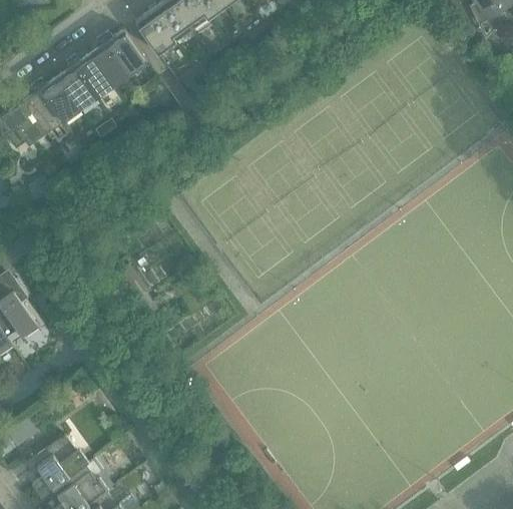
[(168,0),(135,24),(157,55),(234,0),(168,0)]
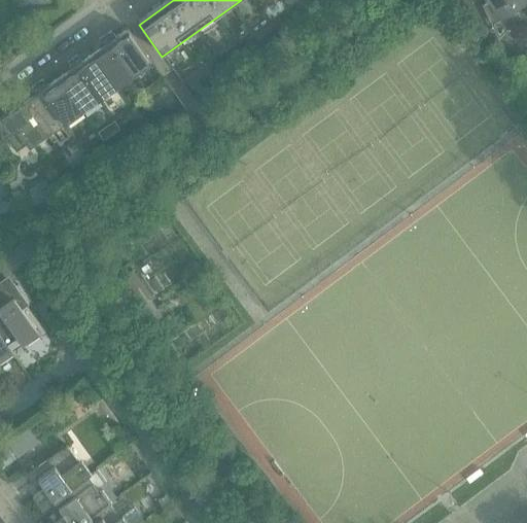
[(526,3),(524,0),(484,0),(500,24),(526,4),(526,3)]
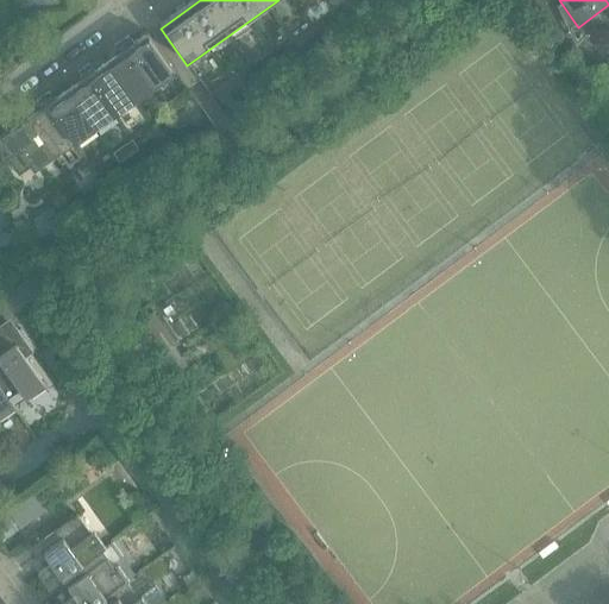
[(175,76),(148,38),(148,37),(133,46),(131,43),(124,48),(154,90),(175,76)]
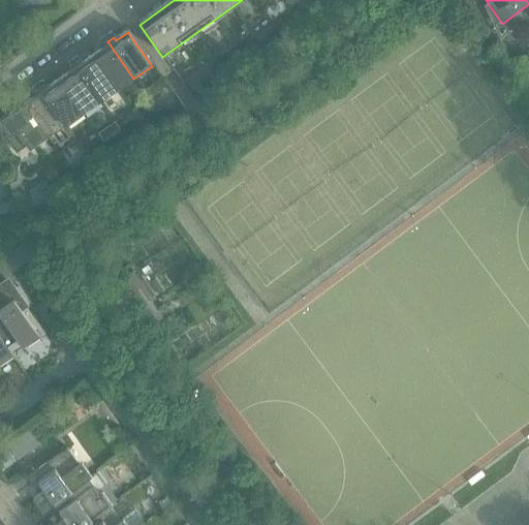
[(103,50),(93,57),(117,91),(133,79),(107,41),(101,45),(103,50)]
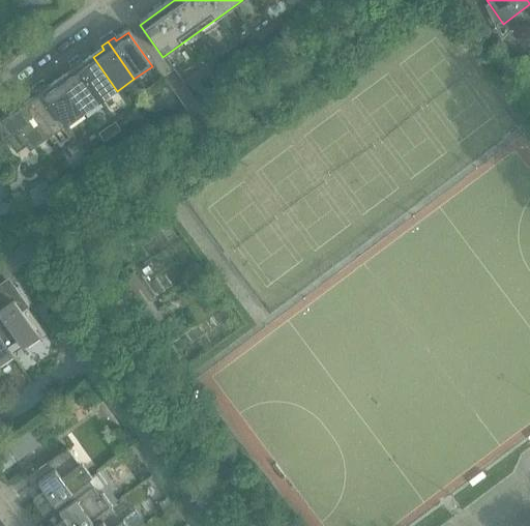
[(79,61),(72,65),(99,104),(117,91),(93,57),(82,65),(79,61)]
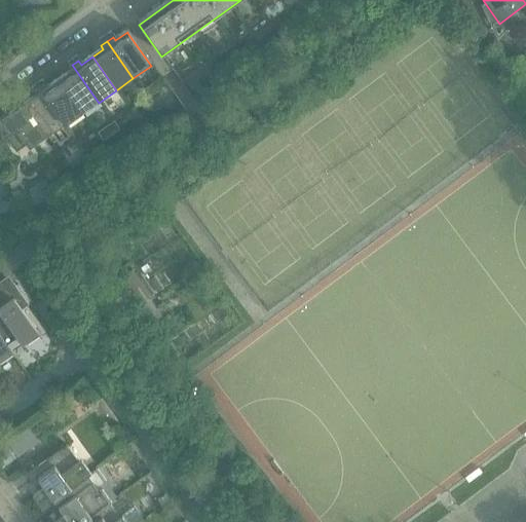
[(72,65),(67,70),(69,73),(58,81),(81,114),(99,103),(72,65)]
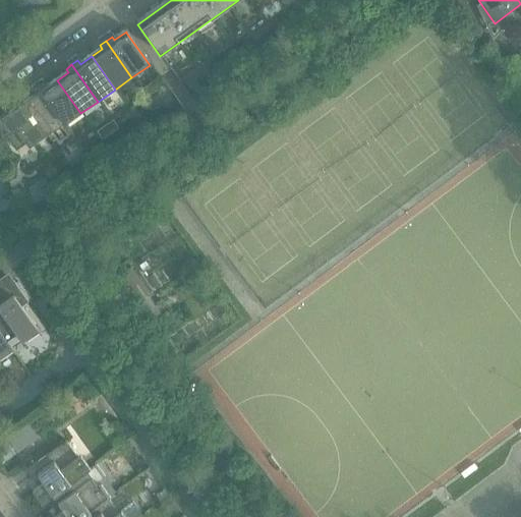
[(44,84),(38,89),(64,125),(80,113),(57,80),(47,88),(44,84)]
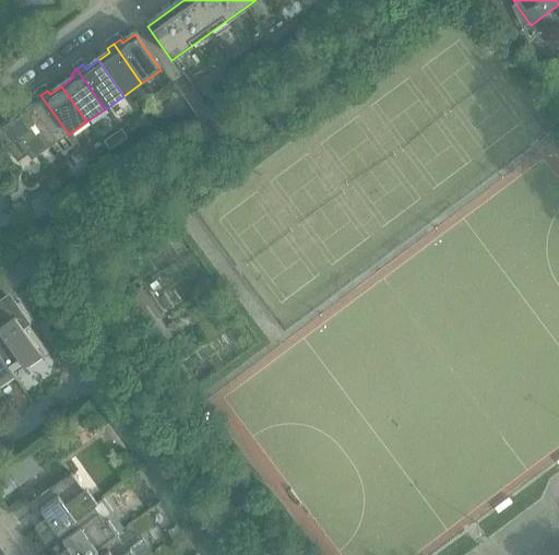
[(165,90),(154,97),(161,105),(170,97),(165,90)]
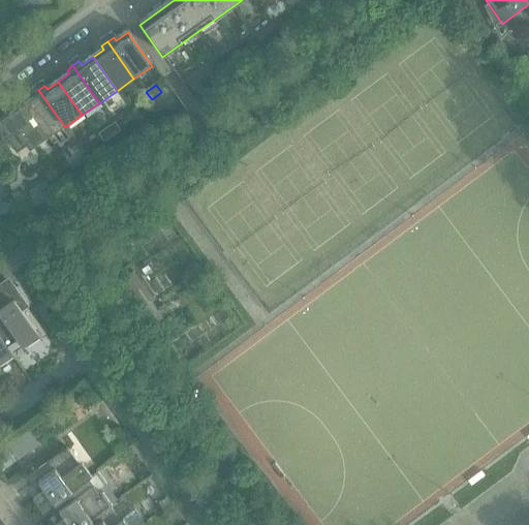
[(69,134),(70,134),(65,127),(38,90),(32,94),(35,98),(24,105),(24,106),(48,140),(55,134),(60,142),(69,134)]
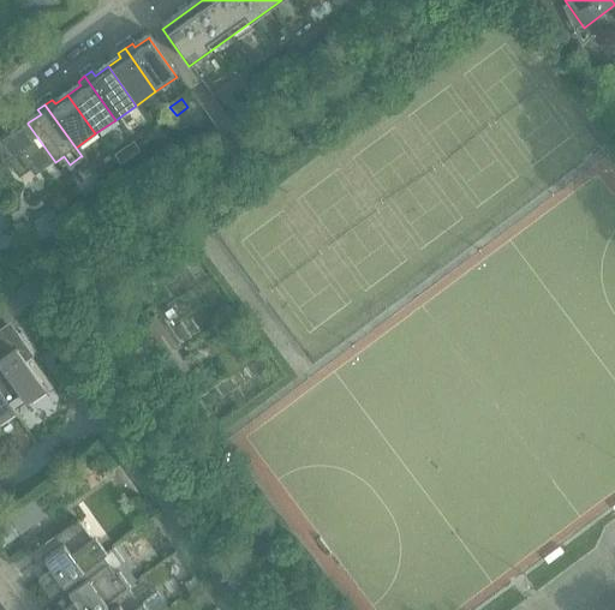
[(0,147),(10,161),(7,162),(19,179),(30,172),(35,177),(55,162),(28,124),(28,123),(25,118),(18,124),(21,127),(0,142),(0,147)]
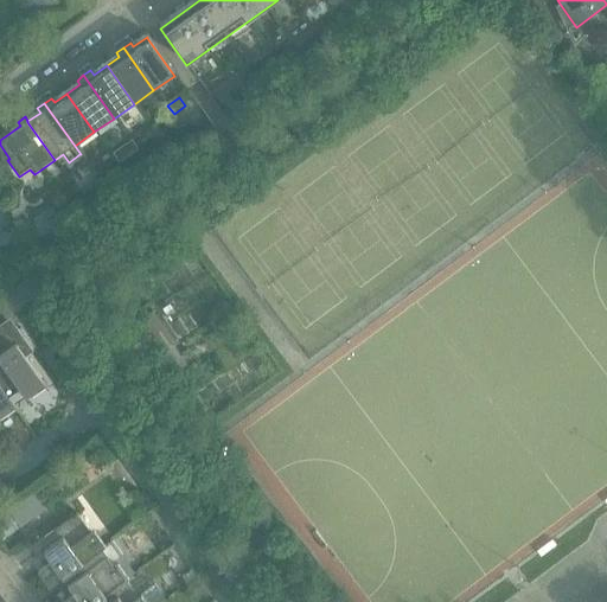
[(122,149),(113,157),(119,165),(128,158),(122,149)]
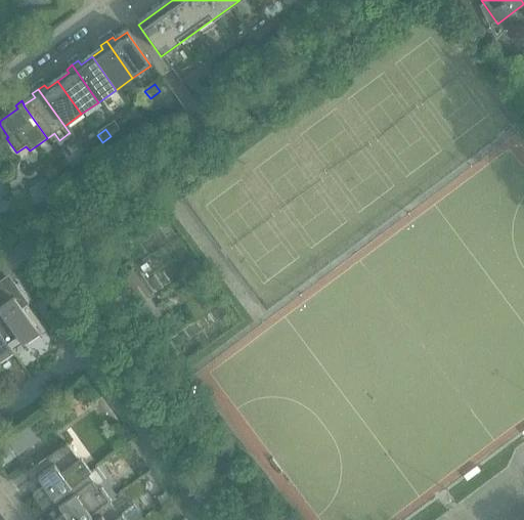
[(23,190),(11,195),(14,203),(26,199),(23,190)]
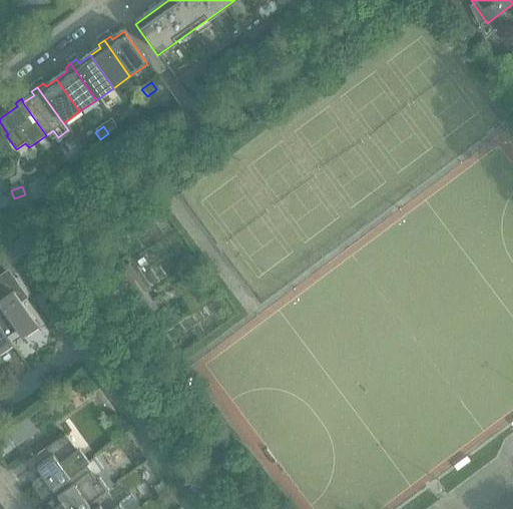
[(7,284),(13,280),(8,273),(0,278),(0,289),(6,285),(7,284)]
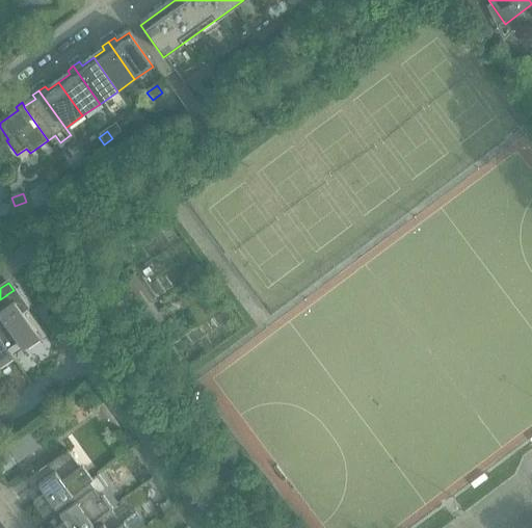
[(6,296),(0,300),(0,306),(4,312),(0,314),(0,315),(0,316),(0,342),(9,355),(9,354),(22,346),(28,355),(42,346),(43,345),(36,337),(14,305),(7,294),(6,295),(6,296)]
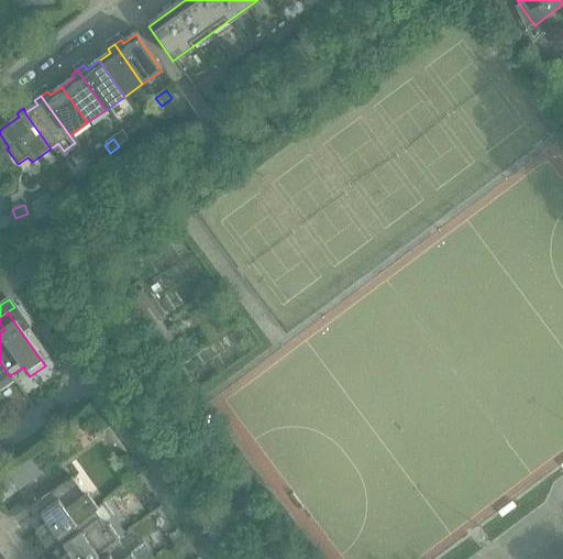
[(0,393),(2,396),(15,386),(17,386),(18,385),(10,375),(10,376),(0,362),(0,393)]
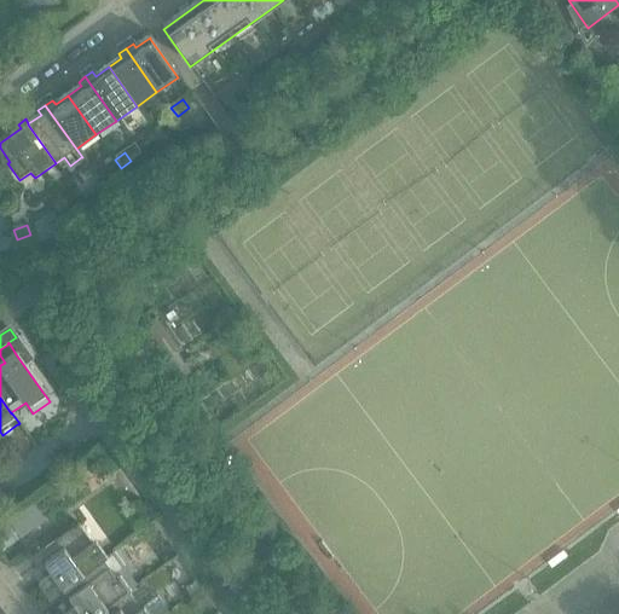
[(34,508),(10,523),(22,540),(45,525),(34,508)]
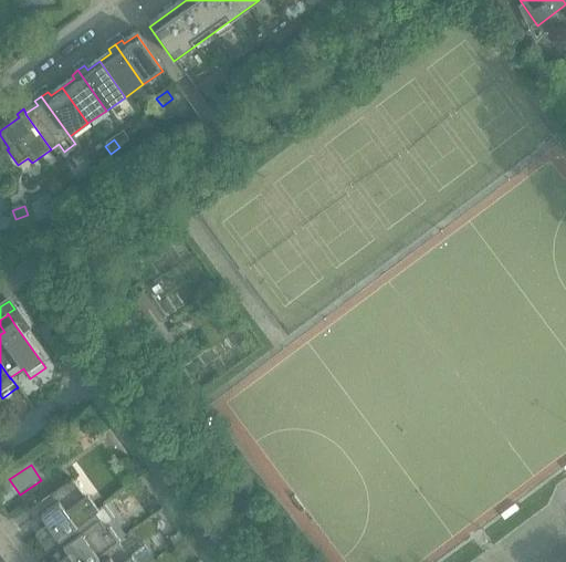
[(41,531),(35,536),(45,550),(52,547),(51,545),(94,514),(95,514),(98,512),(87,498),(84,500),(72,484),(29,514),(41,531)]
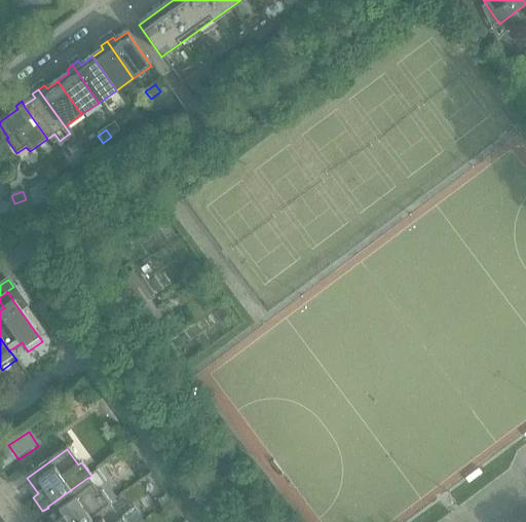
[(102,491),(106,488),(96,473),(91,476),(88,478),(87,478),(47,507),(48,508),(58,521),(85,521),(108,506),(109,507),(112,505),(102,491)]
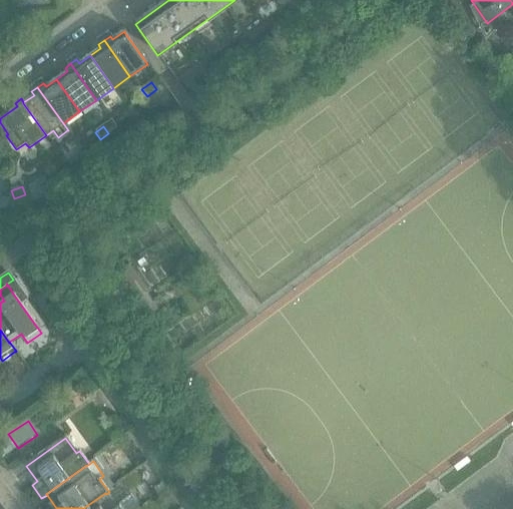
[(162,485),(153,491),(157,497),(166,491),(162,485)]
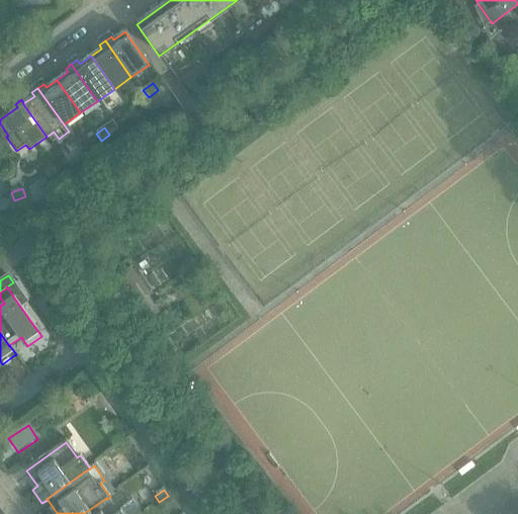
[(122,513),(120,511),(117,513),(107,499),(106,498),(84,513),(122,513)]
